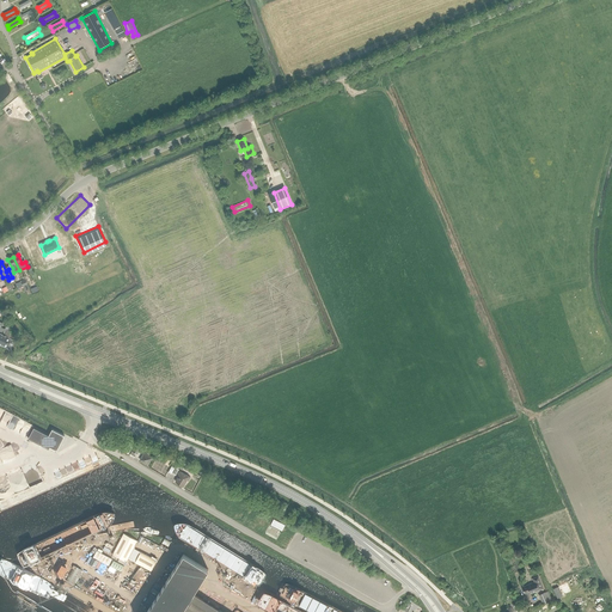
[(0,344),(10,349),(14,341),(18,332),(8,328),(10,325),(7,324),(5,329),(1,328),(2,324),(0,322),(0,344)]
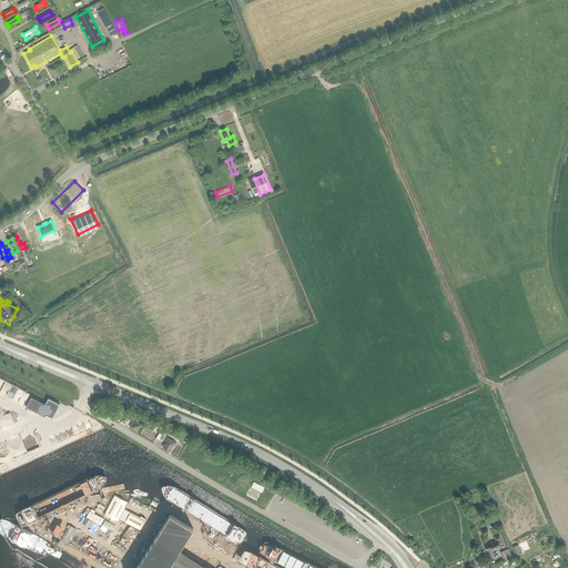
[(47,413),(53,416),(60,405),(48,398),(46,404),(31,397),(26,407),(46,417),(47,413)]
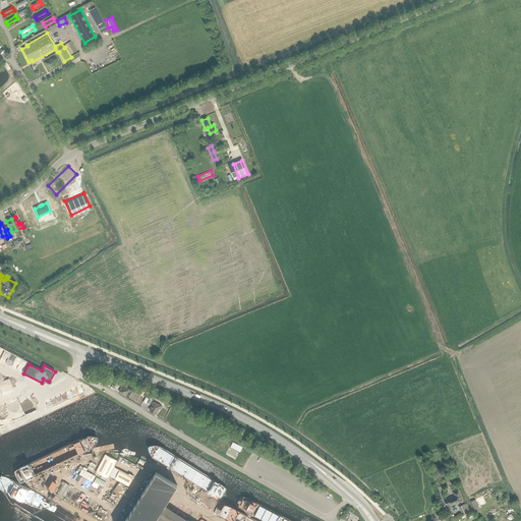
[(109,387),(115,375),(111,373),(105,385),(109,387)]
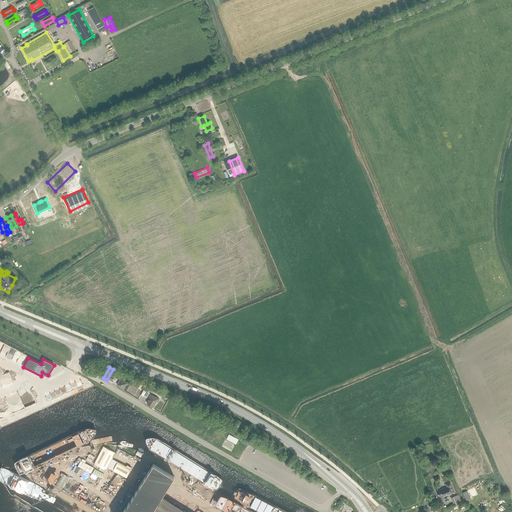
[(123,374),(119,372),(119,373),(115,371),(109,380),(113,383),(117,376),(120,378),(123,374)]
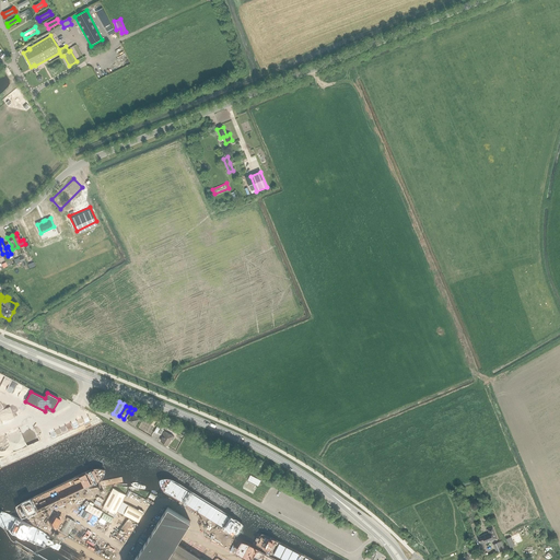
[(128,421),(135,426),(139,419),(137,418),(139,415),(136,412),(133,417),(131,415),(128,421)]
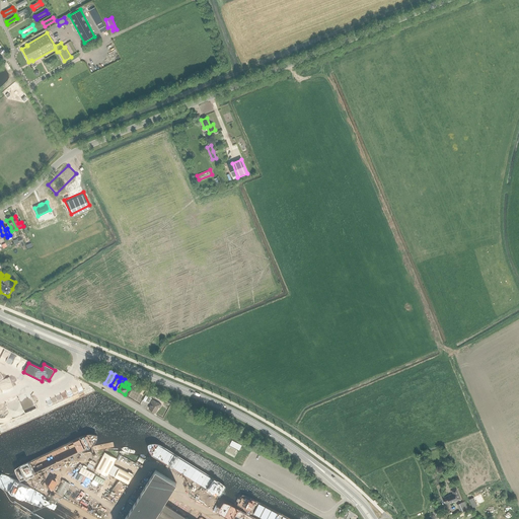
[(158,408),(160,409),(161,405),(152,399),(151,402),(152,403),(149,409),(155,413),(158,408)]
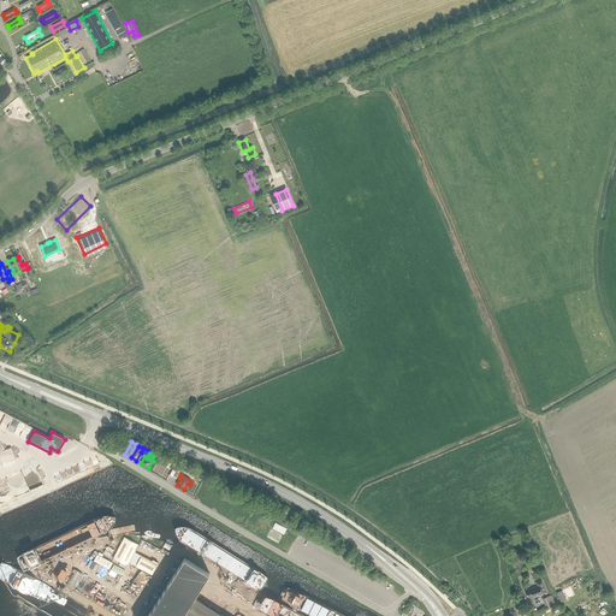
[(0,502),(0,503),(15,497),(7,484),(0,486),(0,502)]
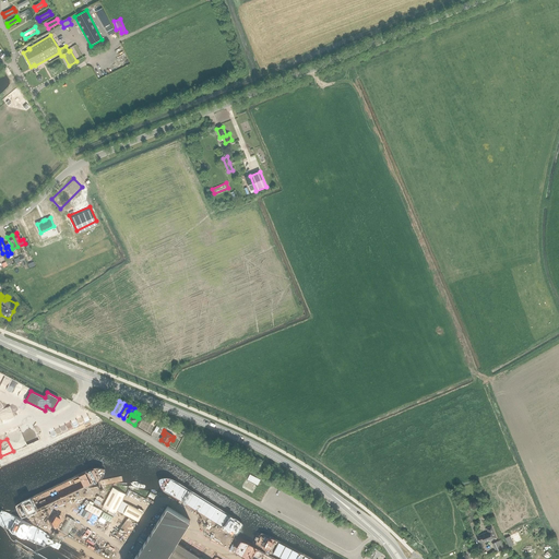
[(106,500),(103,507),(115,513),(117,510),(118,507),(121,501),(126,494),(113,487),(106,500)]
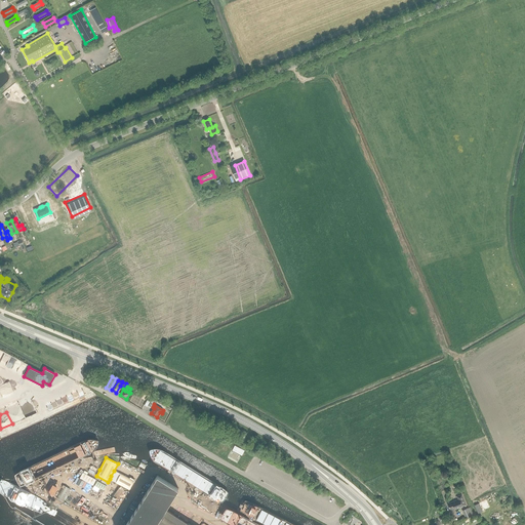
[(111,476),(110,479),(116,482),(129,489),(133,481),(120,474),(114,471),(111,476)]
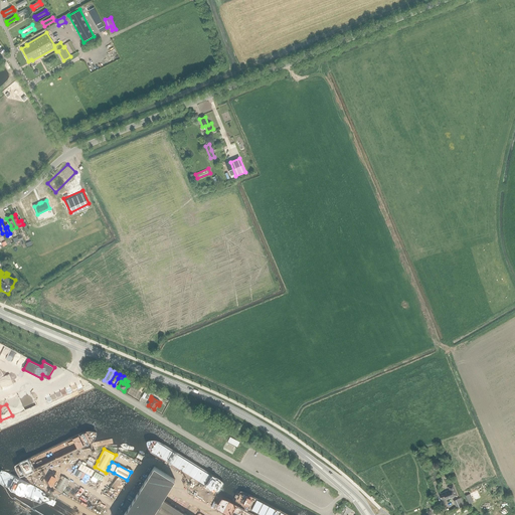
[(81,464),(78,469),(92,476),(95,471),(81,464)]
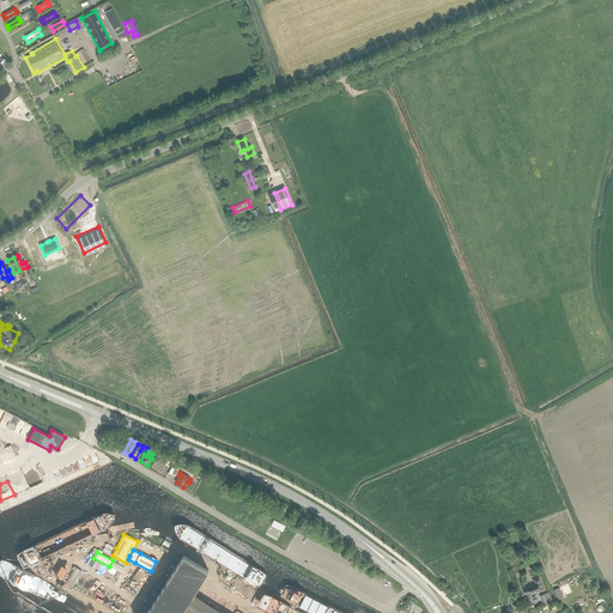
[(222,612),(193,595),(208,570),(184,554),(167,583),(161,593),(147,612),(222,612)]
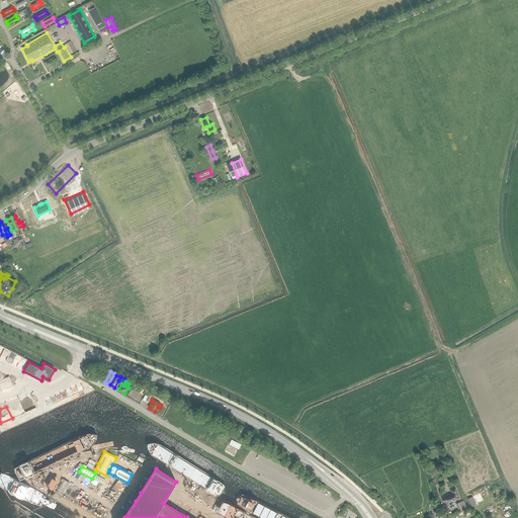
[(78,472),(75,478),(85,483),(88,478),(78,472)]
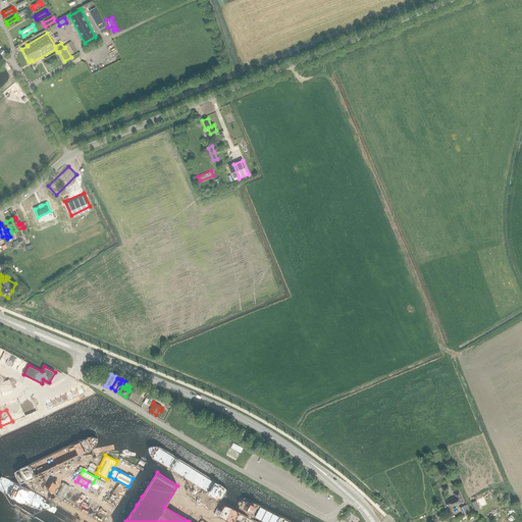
[(105,483),(97,478),(94,483),(103,487),(105,483)]
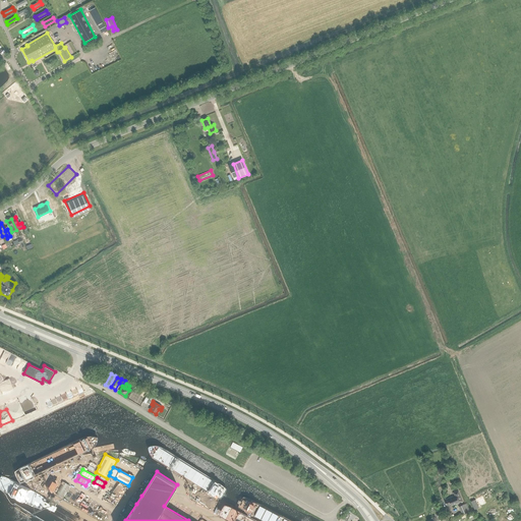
[(62,498),(69,485),(63,481),(56,494),(62,498)]
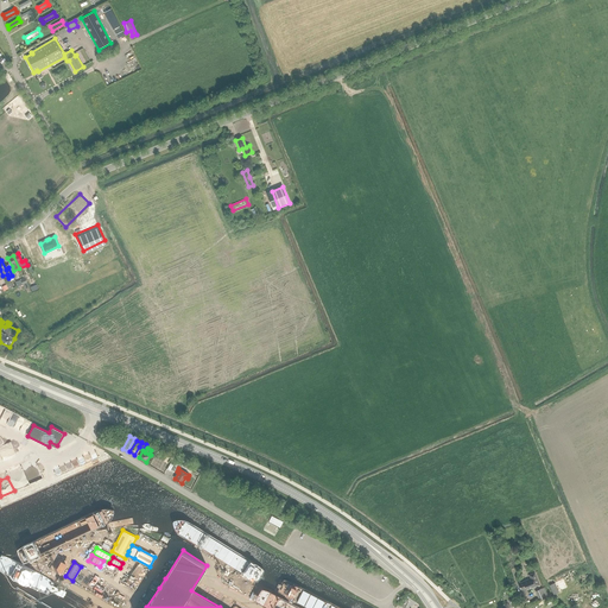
[(132,587),(138,576),(143,578),(150,568),(139,562),(126,583),(132,587)]
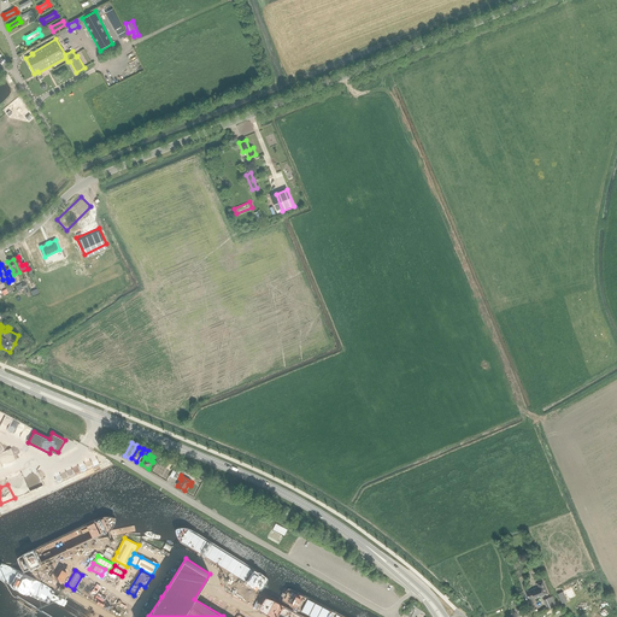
[(536,588),(526,592),(528,598),(533,597),(534,599),(540,597),(539,597),(541,595),(542,595),(547,593),(542,581),(536,583),(539,588),(536,589),(536,588)]
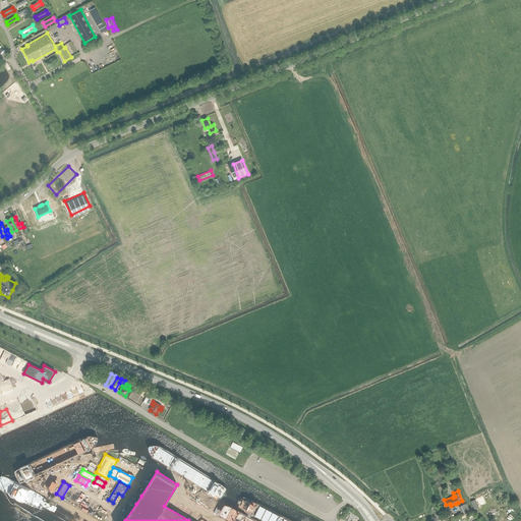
[(77,520),(44,502),(39,511),(55,520),(77,520)]
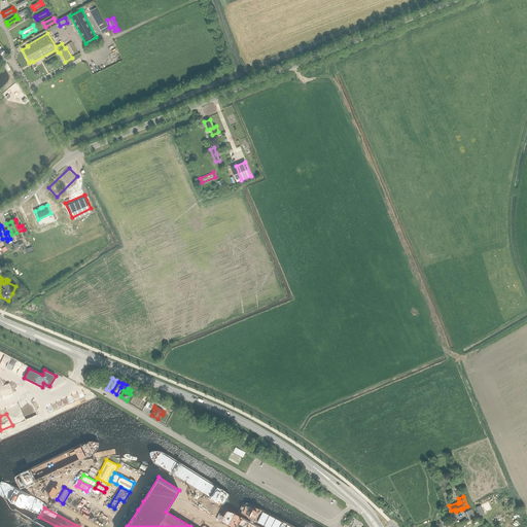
[(472,508),(464,513),(467,520),(476,517),(472,508)]
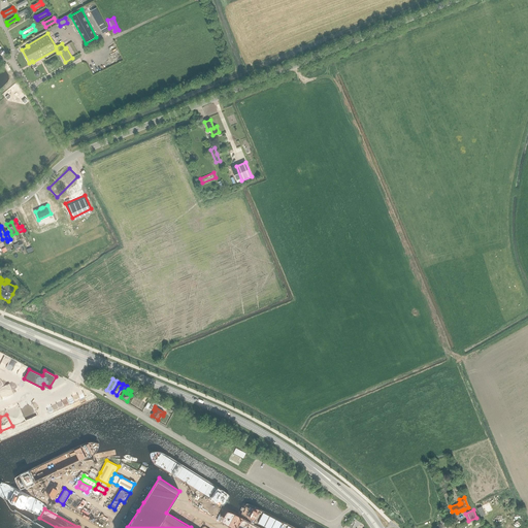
[(220,520),(226,523),(227,521),(230,522),(232,518),(223,514),(220,520)]
